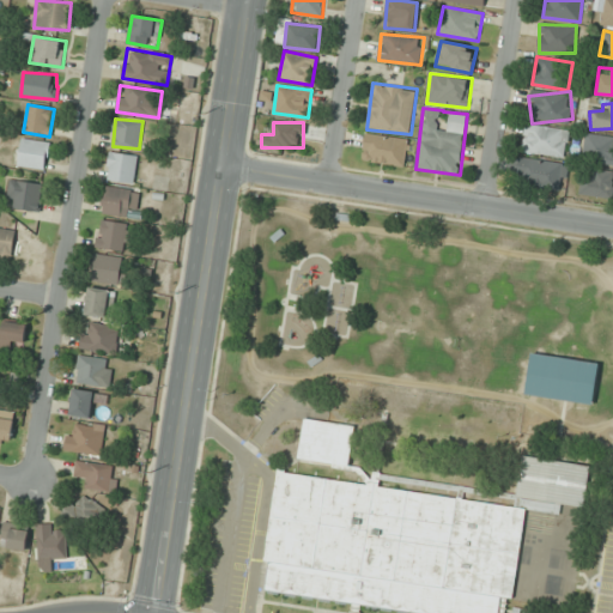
[(569,131),(527,123),(522,151),(565,158),(569,131)]
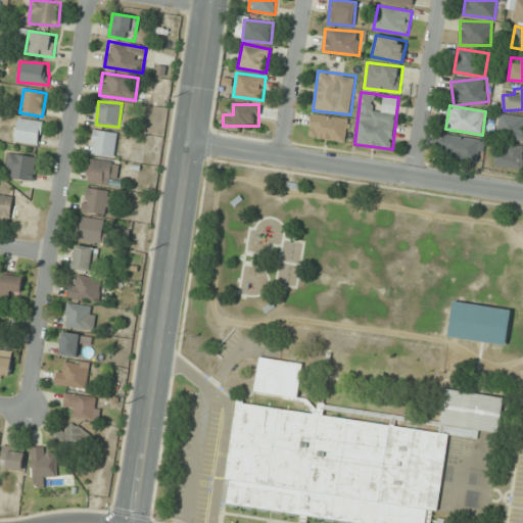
[(522,116),(500,113),(496,137),(522,140),(522,116)]
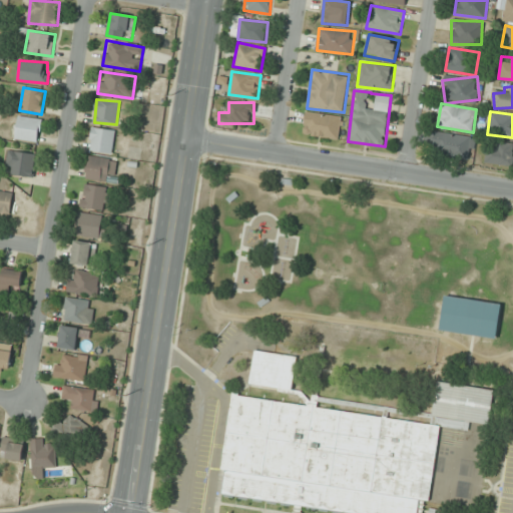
[(342,116),(306,112),(303,134),(339,139),(342,116)]
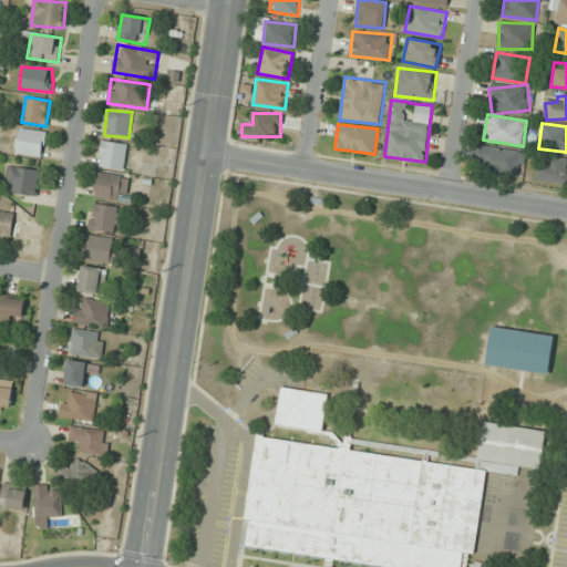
[(43,156),(45,131),(14,129),(12,154),(43,156)]
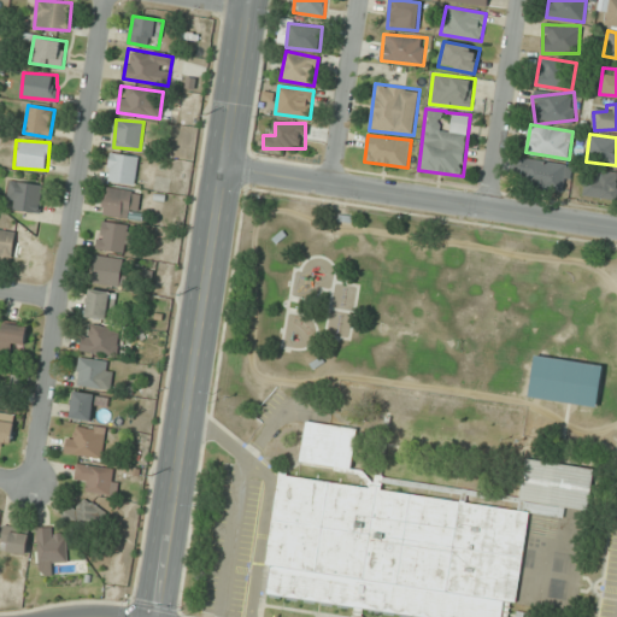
[(136,184),(139,156),(110,154),(109,182),(136,184)]
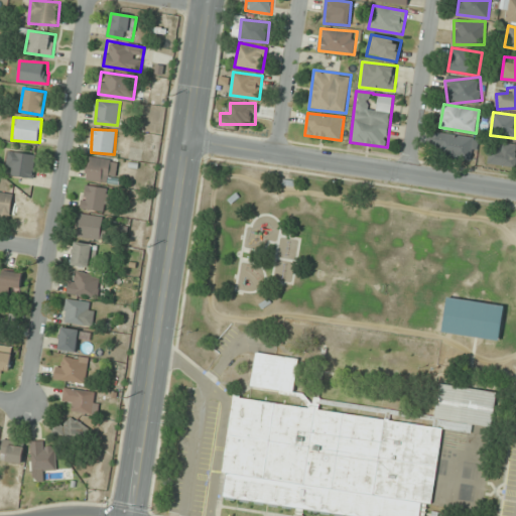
[(471,157),(475,138),(439,131),(435,151),(471,157)]
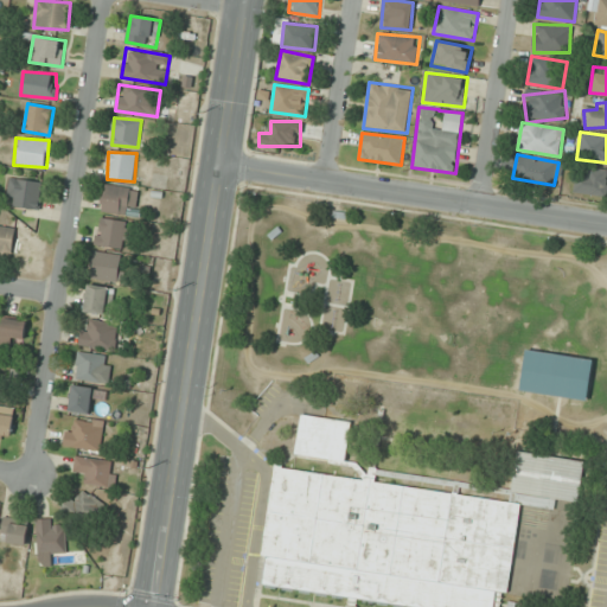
[(574,192),(606,196),(606,195),(606,168),(576,166),(574,192)]
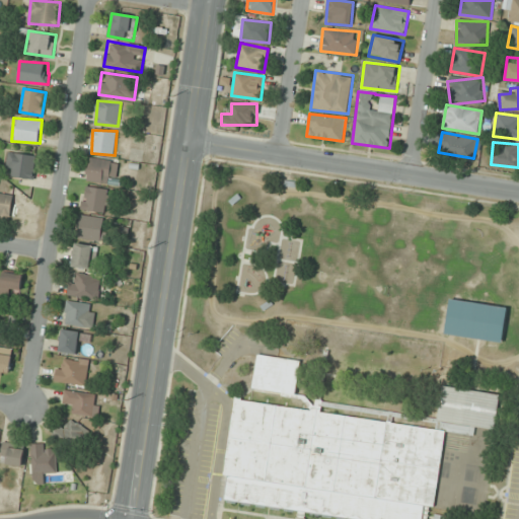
[(5,174),(34,178),(36,155),(8,152),(5,174)]
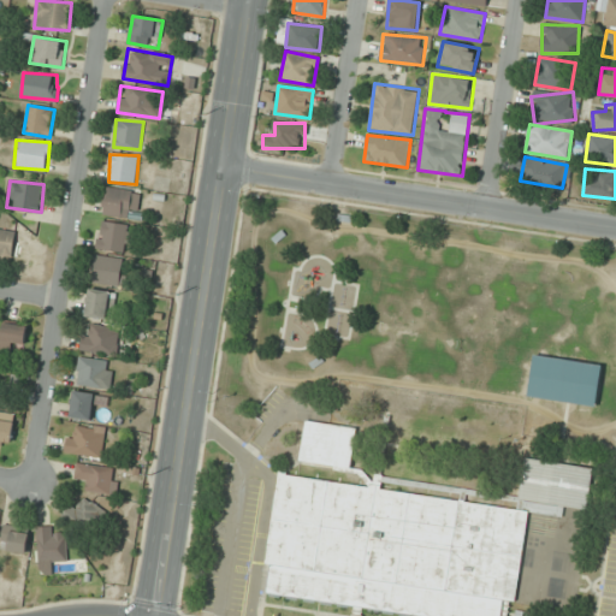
[(104,213),(128,217),(131,190),(107,187),(104,213)]
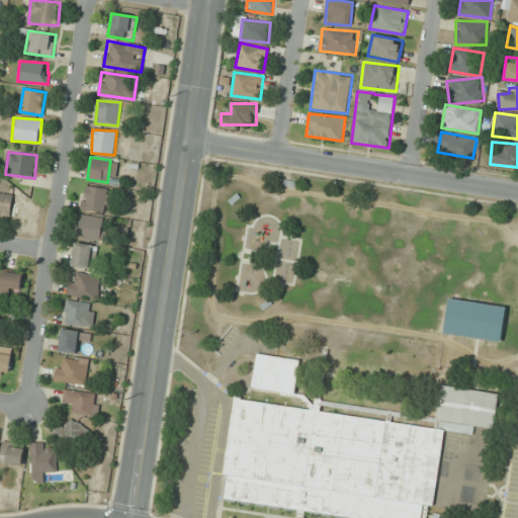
[(104,212),(108,189),(86,185),(82,208),(104,212)]
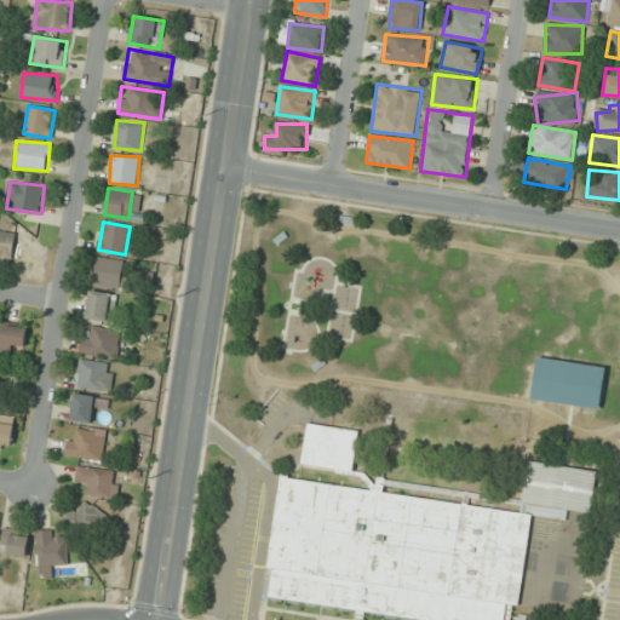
[(128,260),(96,258),(93,285),(125,288),(128,260)]
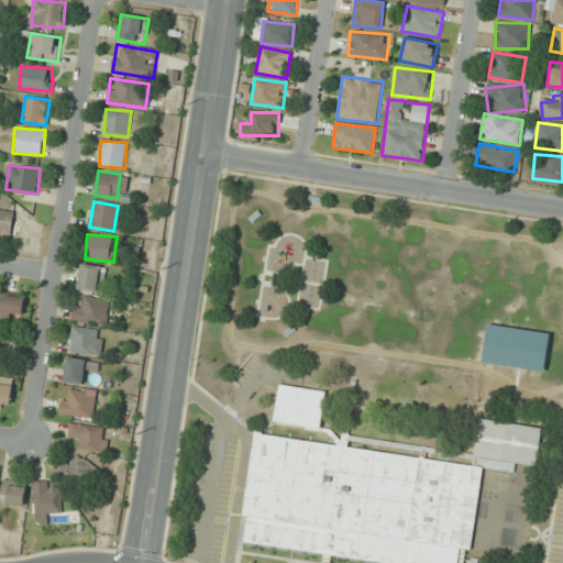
[(78,288),(103,293),(107,267),(83,264),(78,288)]
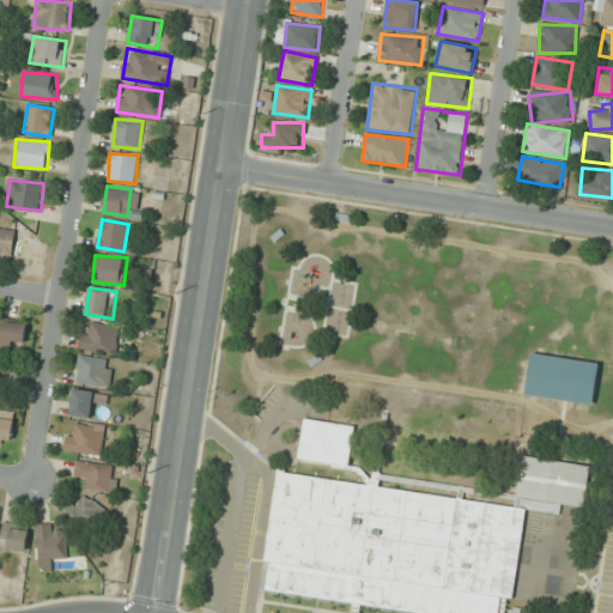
[(25,343),(26,322),(2,321),(0,351),(12,351),(13,341),(25,343)]
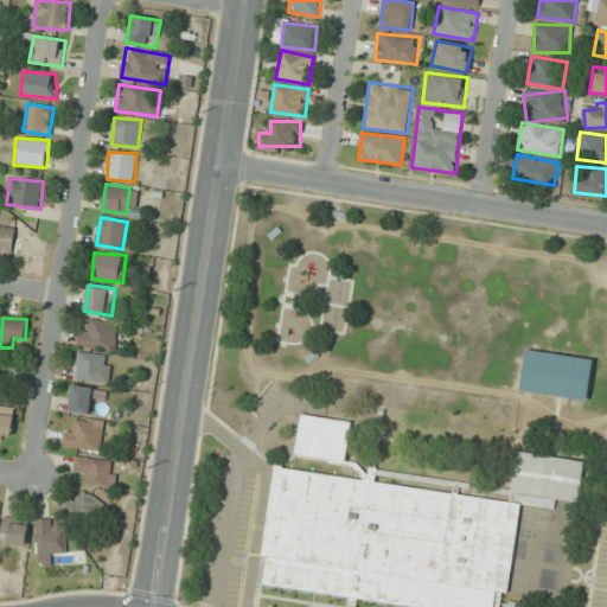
[(119,325),(84,318),(80,344),(114,351),(119,325)]
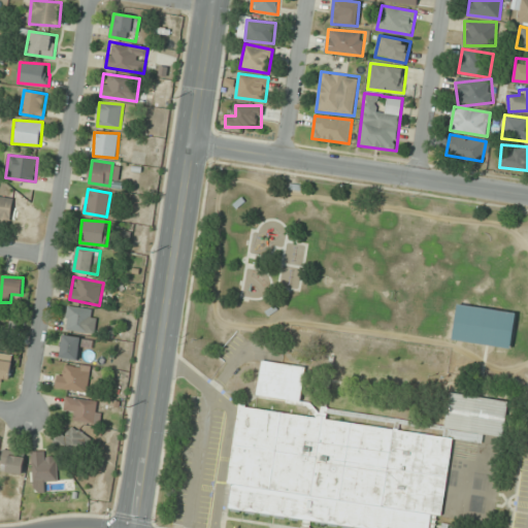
[(452,340),(512,349),(516,312),(457,304),(452,340)]
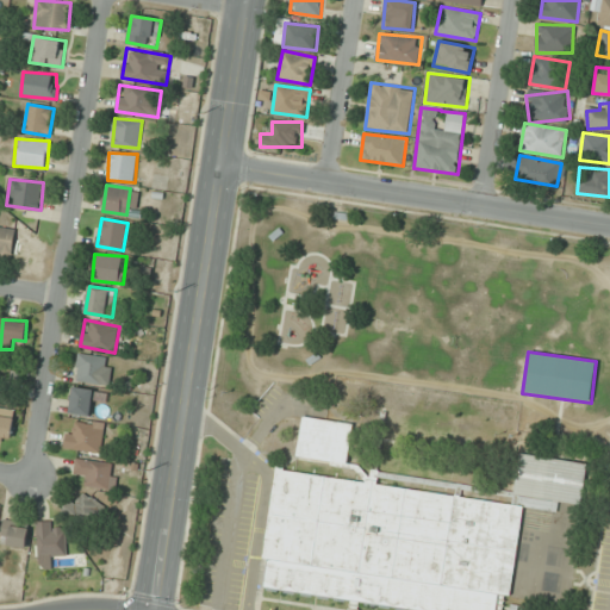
[(74,380),(103,385),(107,358),(79,353),(74,380)]
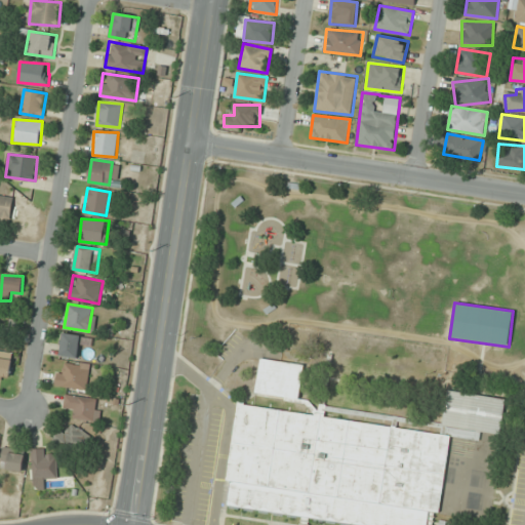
[(81,335),(63,333),(59,357),(78,358),(81,335)]
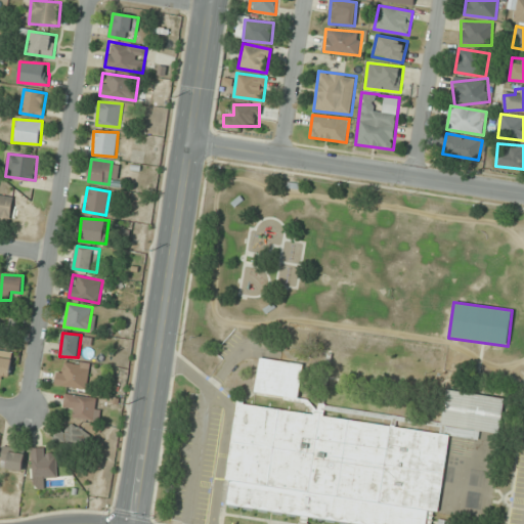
[(13,352),(0,350),(0,379),(10,381),(13,352)]
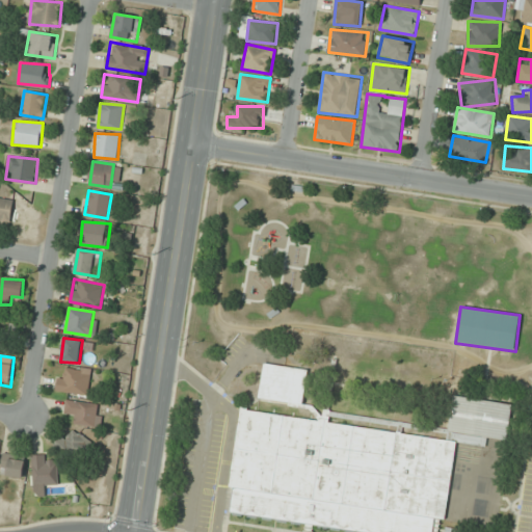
[(263,363),(307,369),(301,403),(258,397),(263,363)]
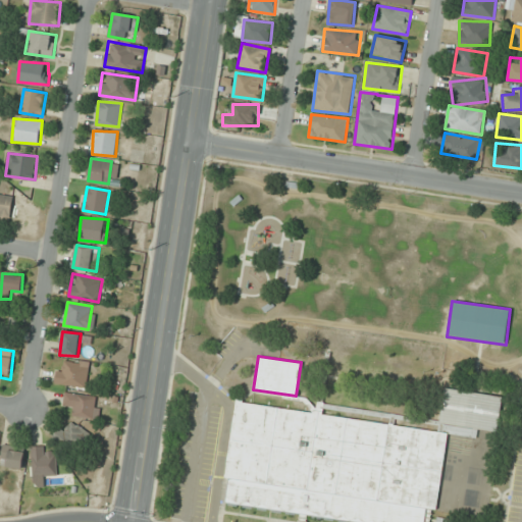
[(58,359),(56,384),(87,387),(90,363),(58,359)]
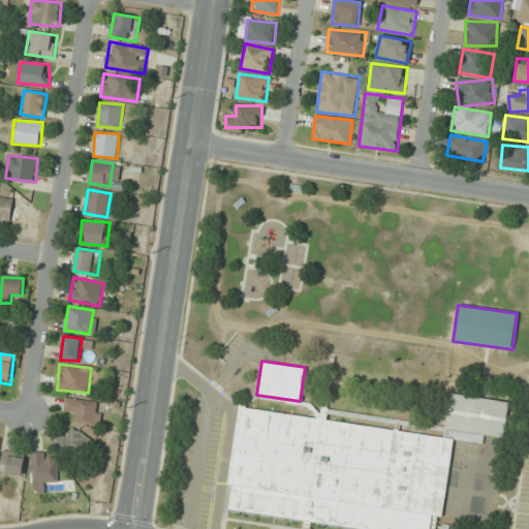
[(449,393),(507,402),(502,437),(444,429),(449,393)]
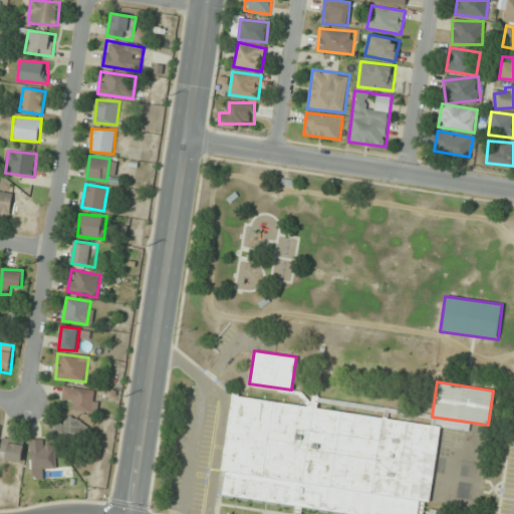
[(100,394),(66,383),(63,397),(73,400),(71,408),(94,414),(100,394)]
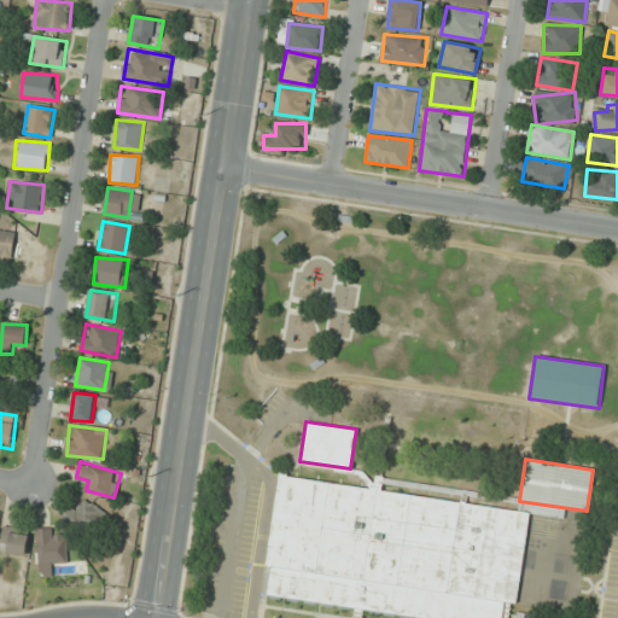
[(279,472),(286,473),(286,474),(368,488),(368,485),(380,487),(379,490),(459,502),(459,500),(465,501),(465,502),(529,512),(516,602),(503,601),(501,617),(421,617),(266,594),(270,565),(264,564),(279,472)]
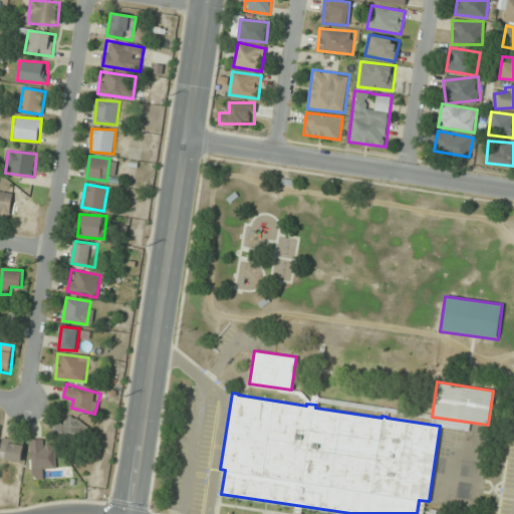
[(53,428),(73,448),(89,431),(69,412),(53,428)]
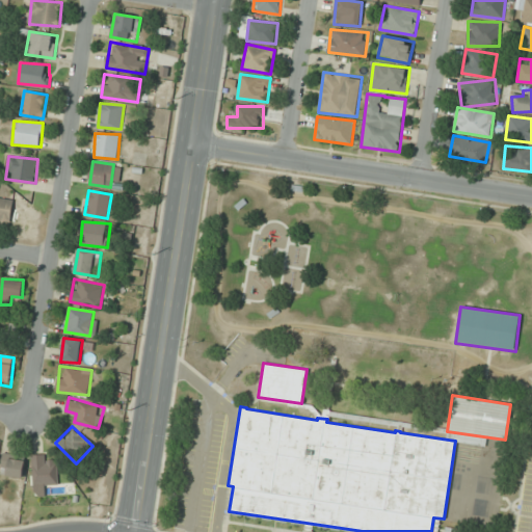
[(32,484),(57,484),(57,455),(32,455),(32,484)]
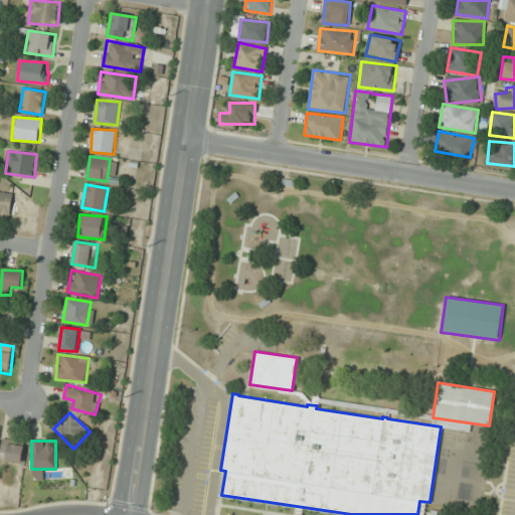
[(23,461),(24,443),(3,443),(2,460),(23,461)]
